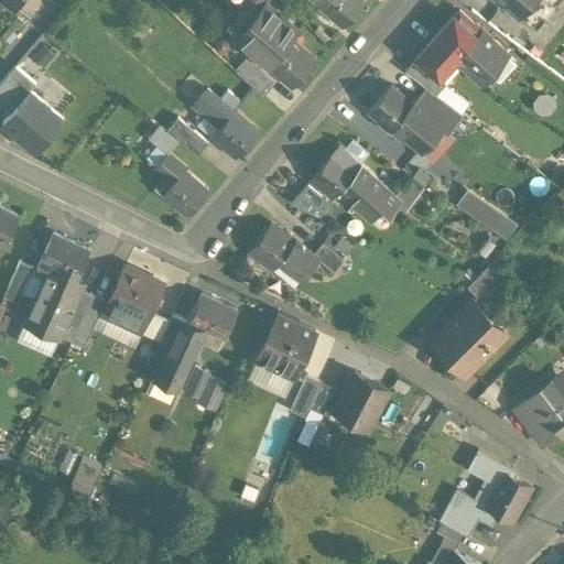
[(21,0),(0,0),(13,11),(21,0)]
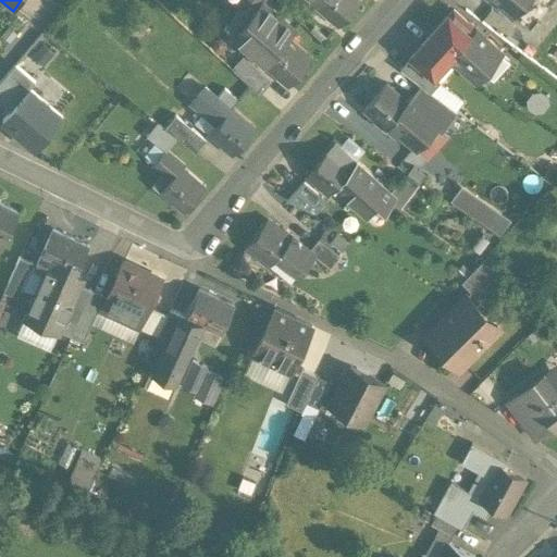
[(305,0),(336,27),(359,1),(357,0),(305,0)]
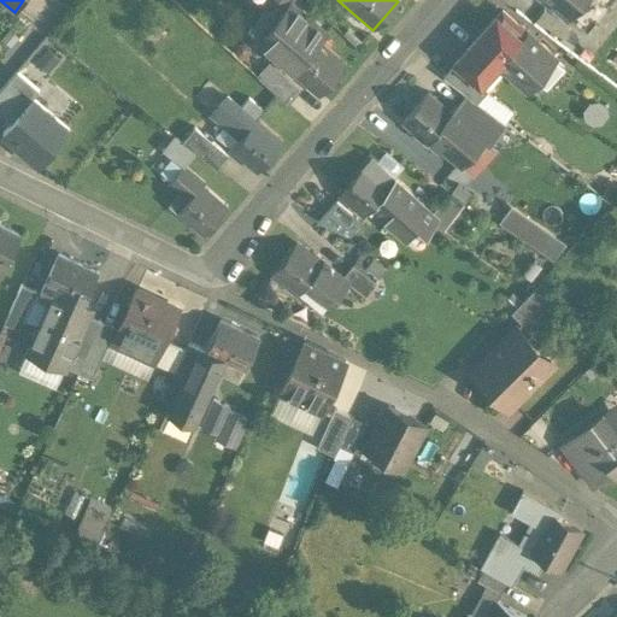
[(541,0),(566,21),(583,0),(541,0)]
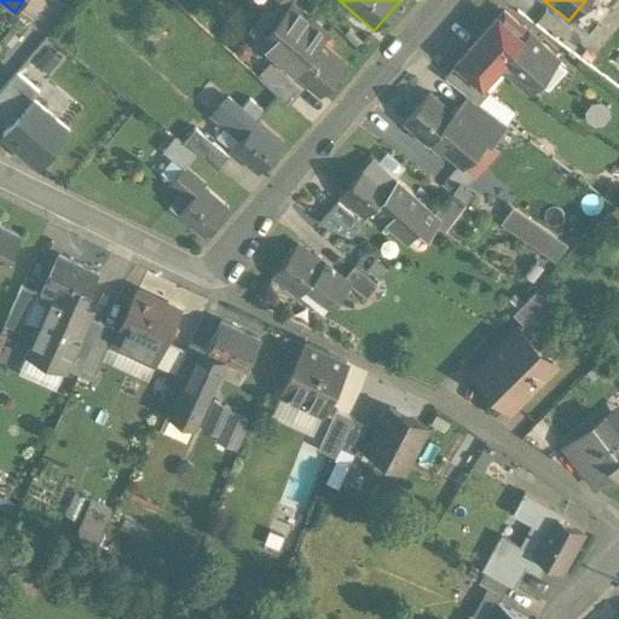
[(328,35),(291,4),(275,23),(261,12),(248,28),(260,39),(258,41),(293,71),(318,42),(322,46),(322,45),(320,44),(328,35)]
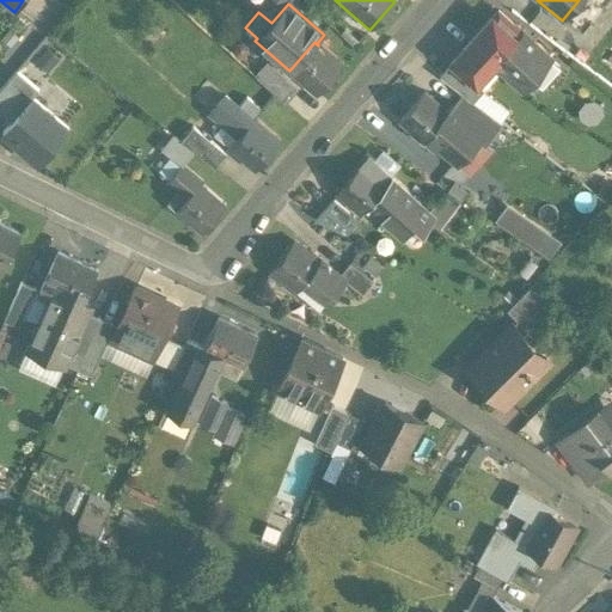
[(521,34),(497,12),(488,23),(510,44),(521,34)]
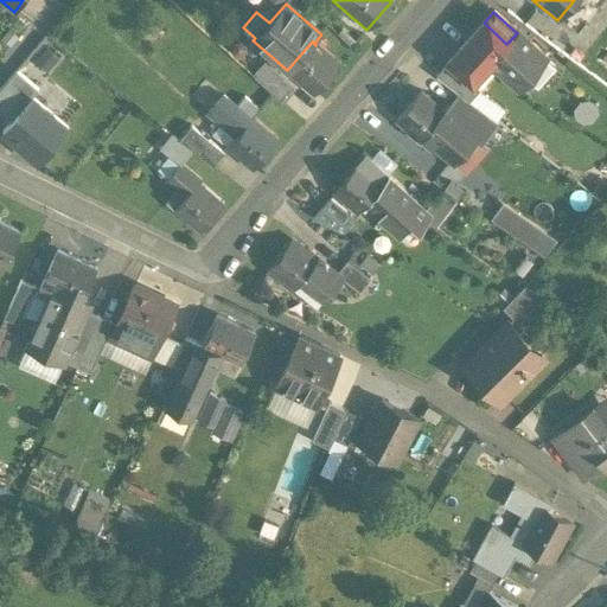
[(484,23),(459,50),(483,71),(490,64),(489,63),(506,44),(484,23)]
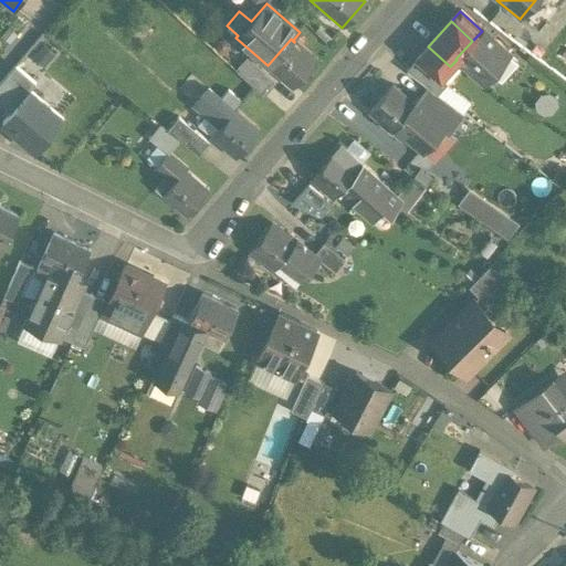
[(507,54),(482,31),(472,41),(456,59),(457,60),(482,83),(490,74),(507,55),(507,54)]
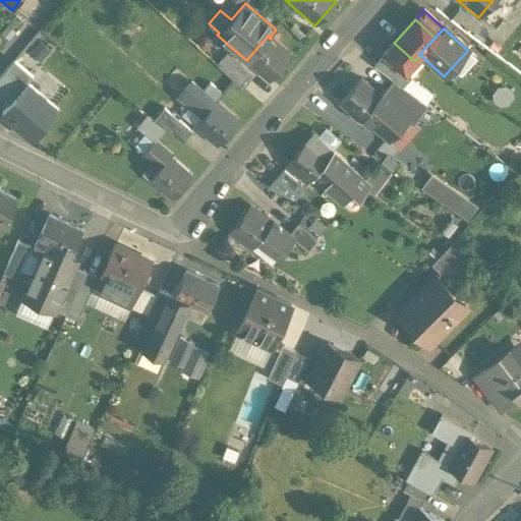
[(268,36),(246,60),(269,80),(290,55),(271,39),(268,36)]
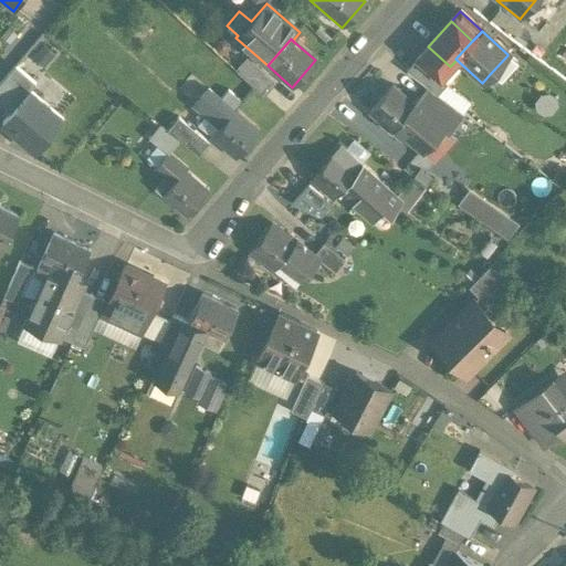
[(450,66),(428,46),(420,55),(412,63),(438,81),(450,66)]
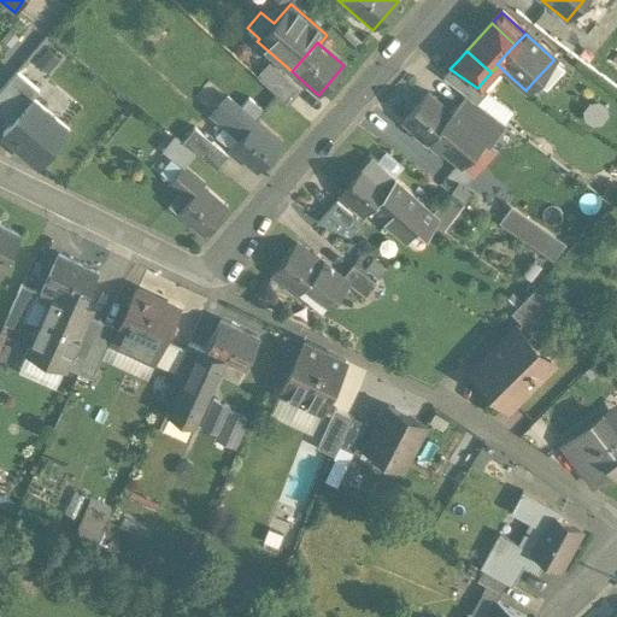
[(563,70),(553,60),(534,81),(545,90),(563,70)]
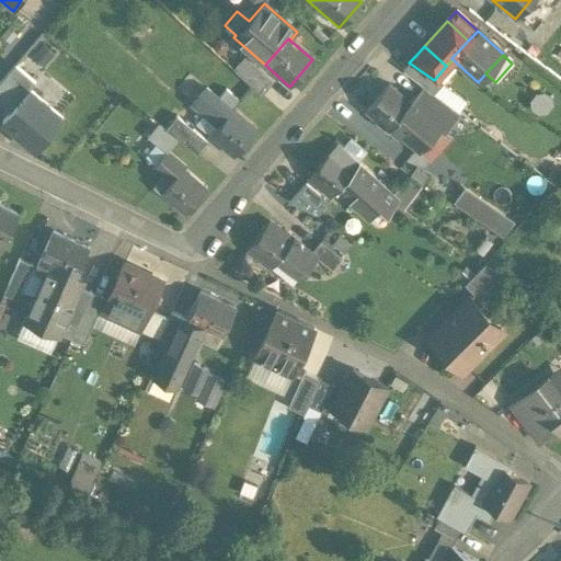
[(272,81),(252,63),(251,64),(245,59),(238,68),(237,67),(233,71),(260,94),(266,87),(272,81)]
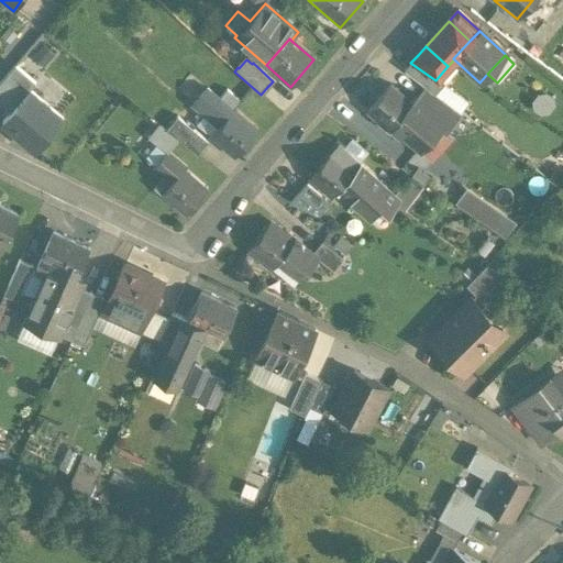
[(0,85),(0,106),(9,114),(29,91),(35,86),(15,68),(0,85)]
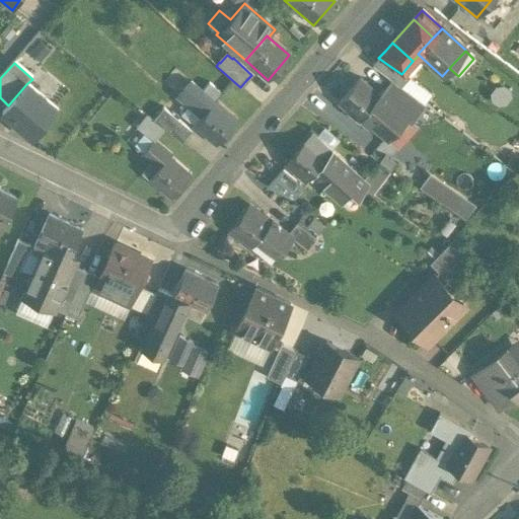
[(378,95),(360,79),(338,103),(359,122),(361,120),(386,140),(406,118),(408,117),(380,92),(378,95)]
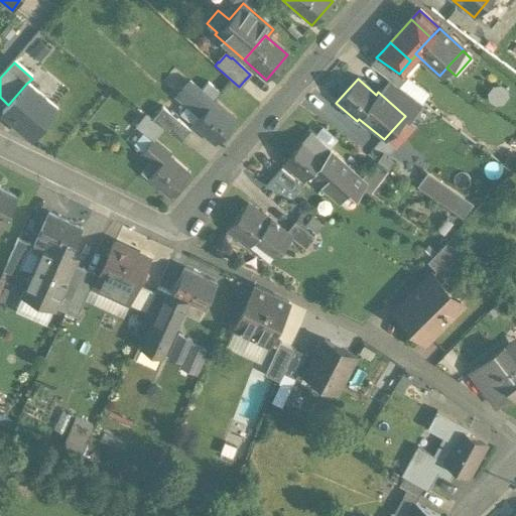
[(422,105),(388,80),(382,87),(378,92),(405,116),(404,117),(408,121),(422,105)]
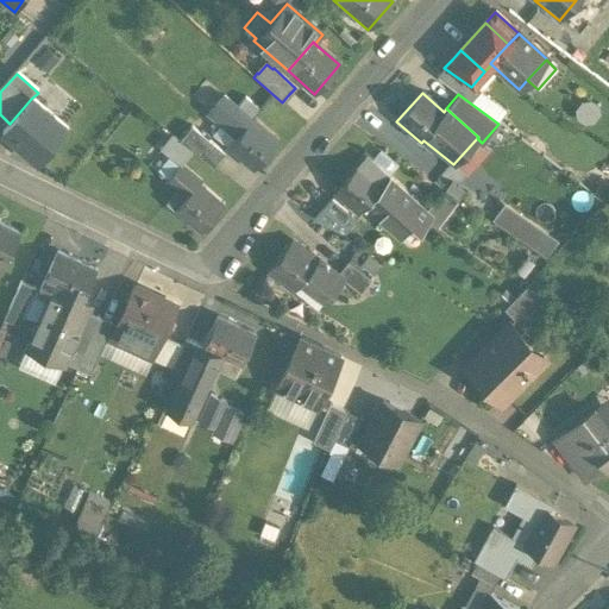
[(224,96),(209,113),(237,136),(251,119),(252,120),(261,111),(245,98),(237,107),(224,96)]
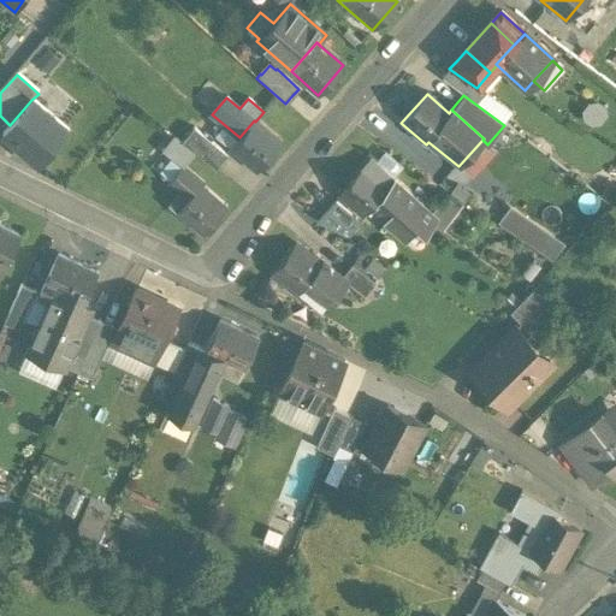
[(39,165),(69,131),(31,100),(10,125),(3,134),(39,165)]
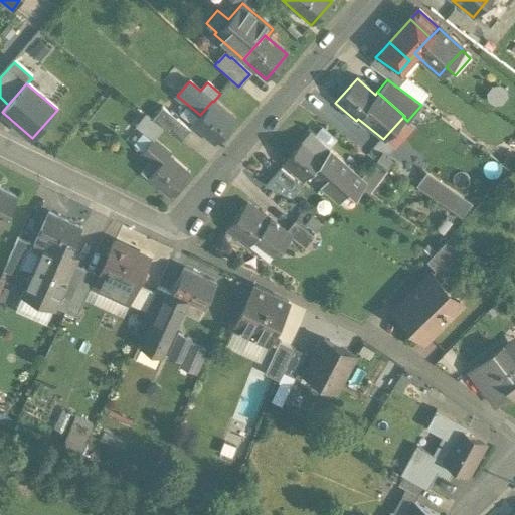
[(200,115),(192,125),(214,144),(235,120),(213,102),(212,101),(200,115)]
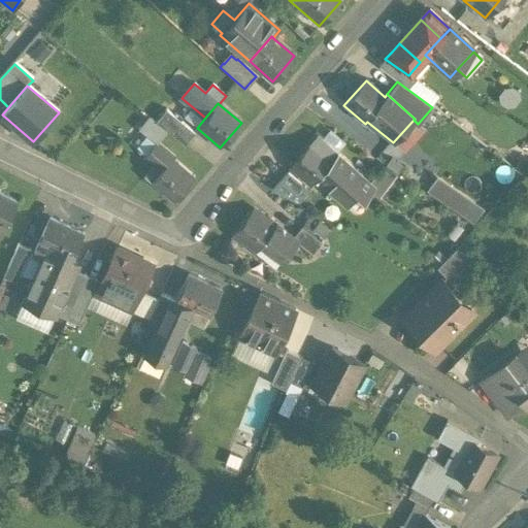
[(195,133),(166,109),(155,123),(167,132),(185,144),(191,138),(195,133)]
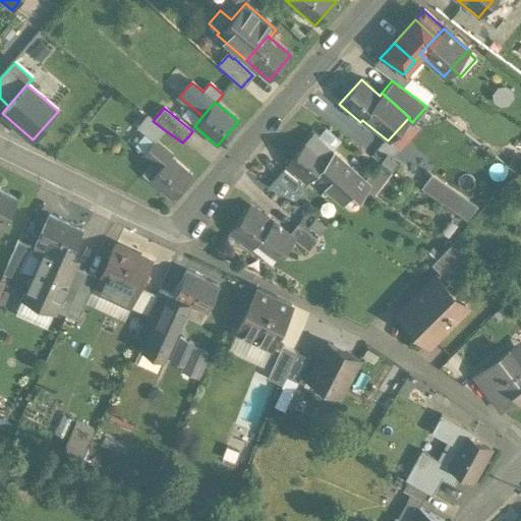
[(153,121),(148,117),(138,129),(154,142),(155,141),(156,141),(160,135),(165,130),(153,121)]
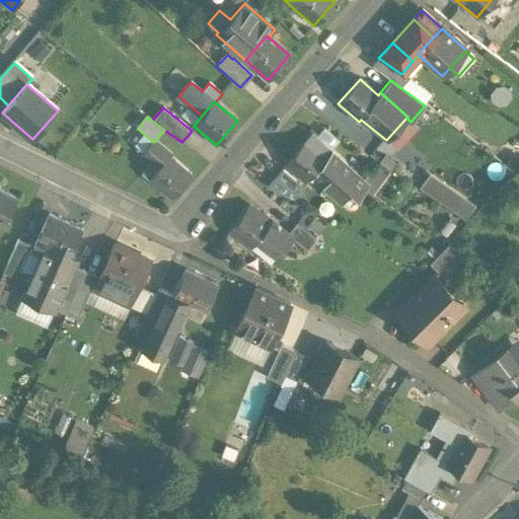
[(311,135),(285,164),(305,182),(311,174),(349,207),(365,189),(368,186),(363,180),(311,135)]
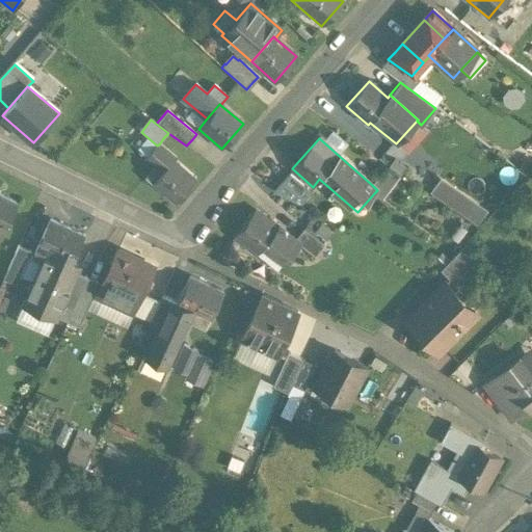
[(159,144),(158,144),(157,145),(145,159),(156,167),(147,179),(145,178),(145,179),(175,204),(195,179),(175,161),(176,159),(159,144)]
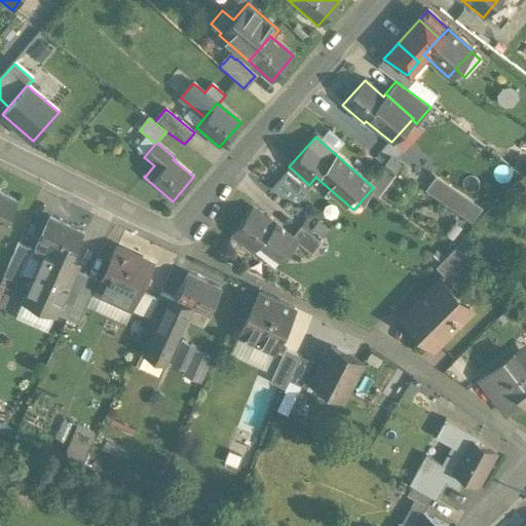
[(309,185),(289,166),(284,173),(270,188),(298,203),(308,191),(309,185)]
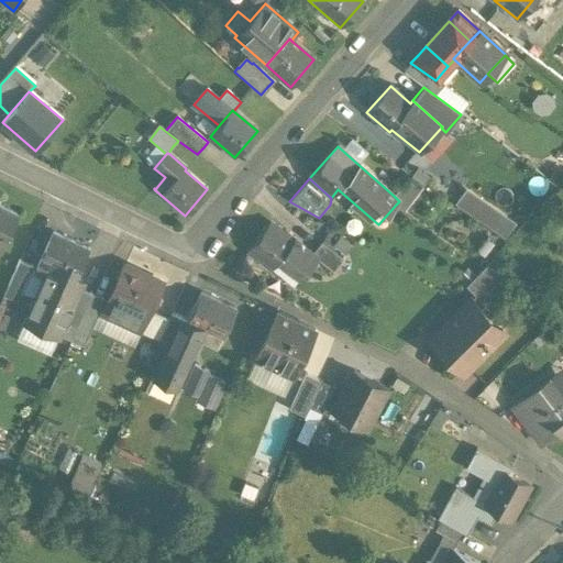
[(410,179),(401,190),(399,188),(394,196),(399,201),(396,205),(405,209),(422,189),(410,179)]
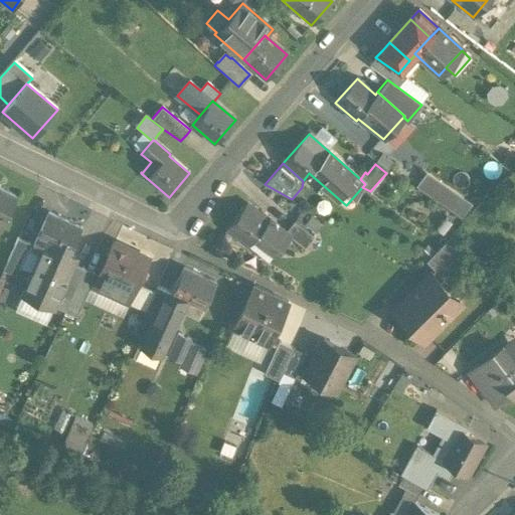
[(424,170),(415,186),(466,214),(475,198),(424,170)]
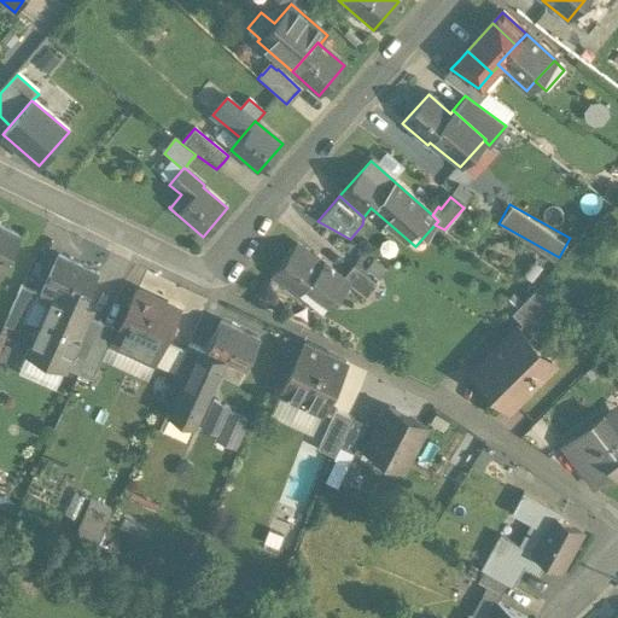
[(21,238),(0,227),(0,267),(5,269),(21,238)]
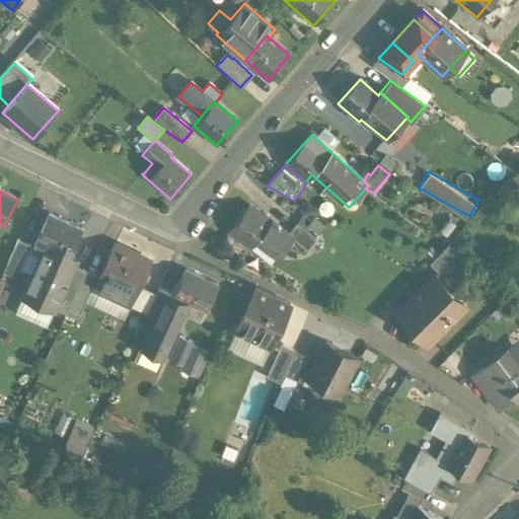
[(263,214),(261,216),(248,205),(227,230),(248,247),(256,238),(277,255),(291,237),(292,237),(288,234),(263,214)]
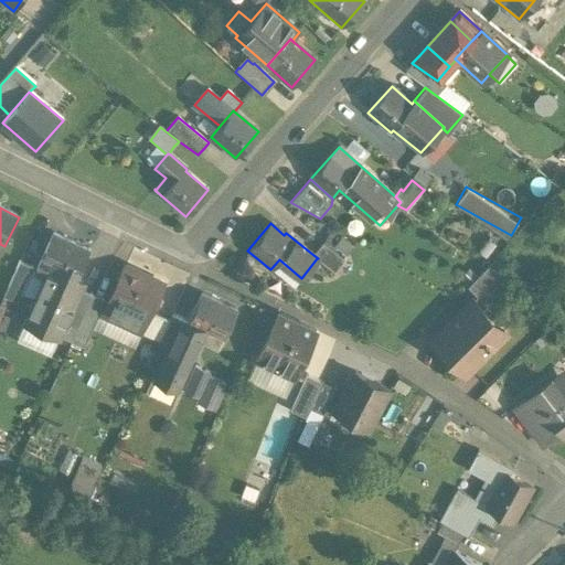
[(89,251),(53,234),(34,274),(45,279),(25,322),(60,338),(66,323),(82,290),(73,286),(89,251)]
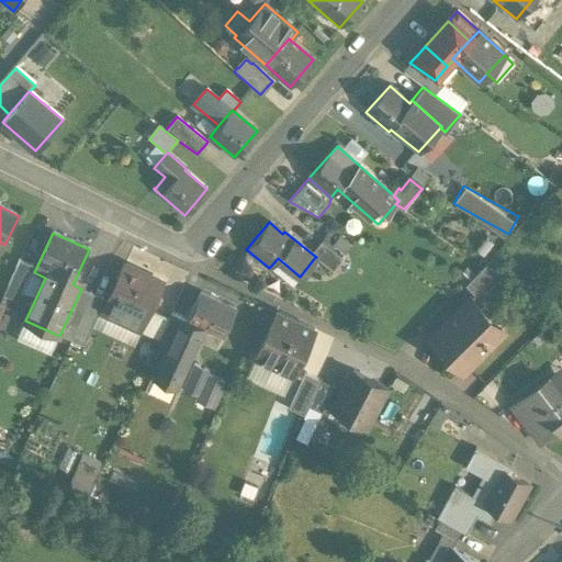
[(316,247),(312,254),(316,257),(315,257),(332,270),(341,258),(321,242),(316,247)]
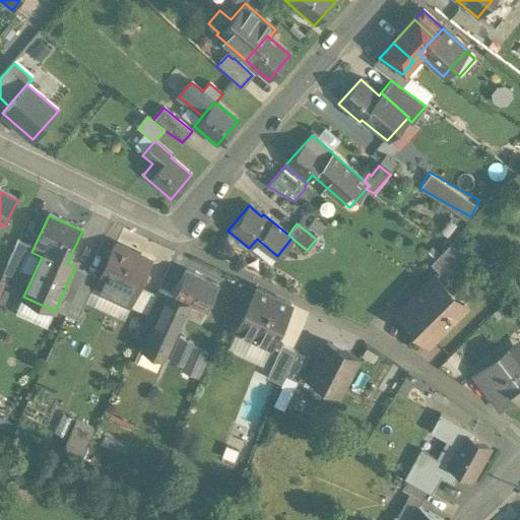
[(23,244),(18,241),(4,273),(16,278),(30,247),(23,244)]
